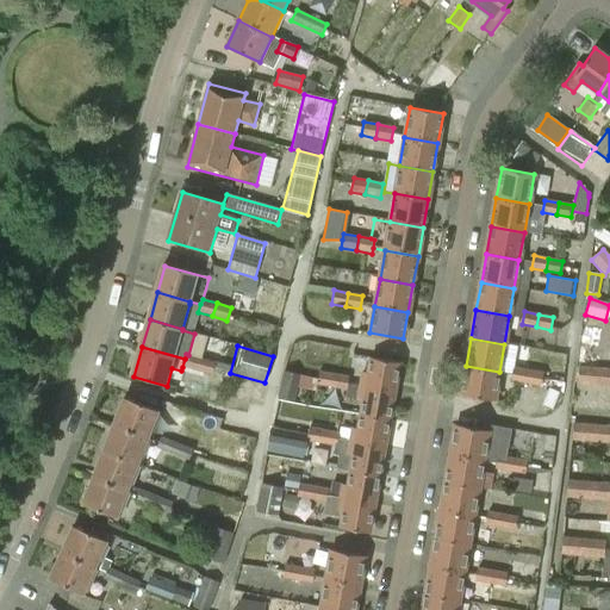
[(186,354),(185,359),(182,367),(197,371),(200,358),(188,355),(186,354)]
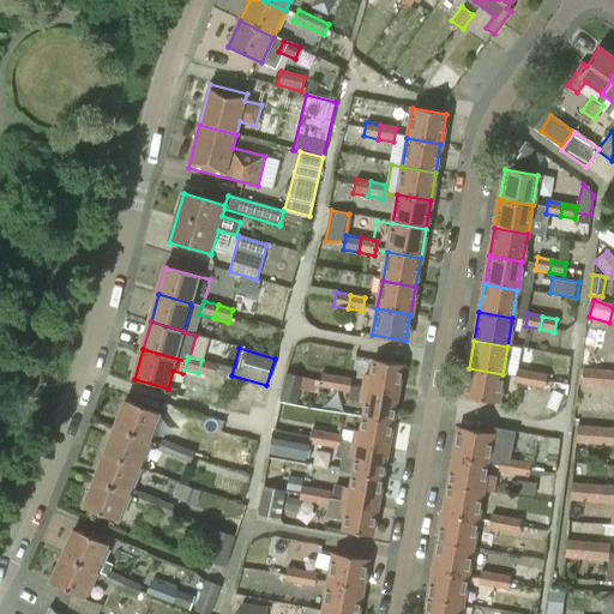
[(396,395),(402,365),(354,356),(350,378),(351,379),(350,386),(363,389),(396,395)]
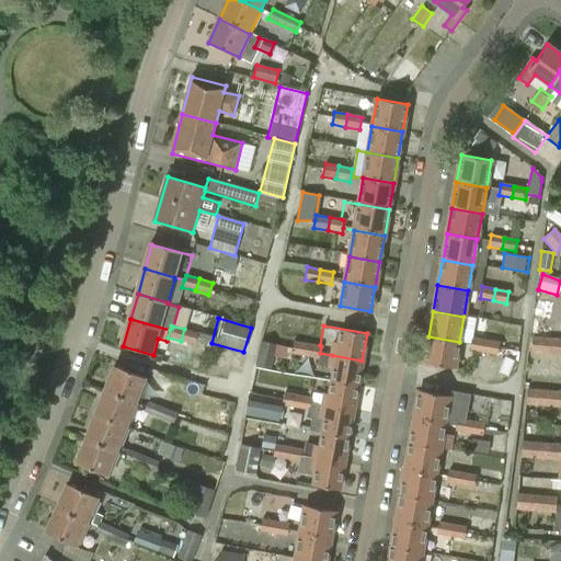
[(184,329),(181,341),(194,345),(196,338),(197,333),(184,329)]
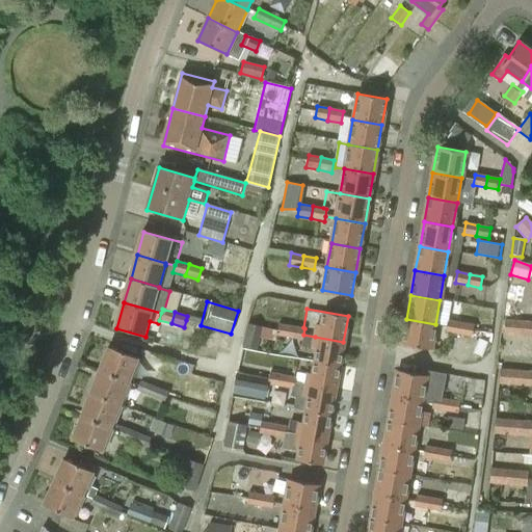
[(504,318),(504,319),(503,335),(522,337),(524,320),(512,319),(504,318)]
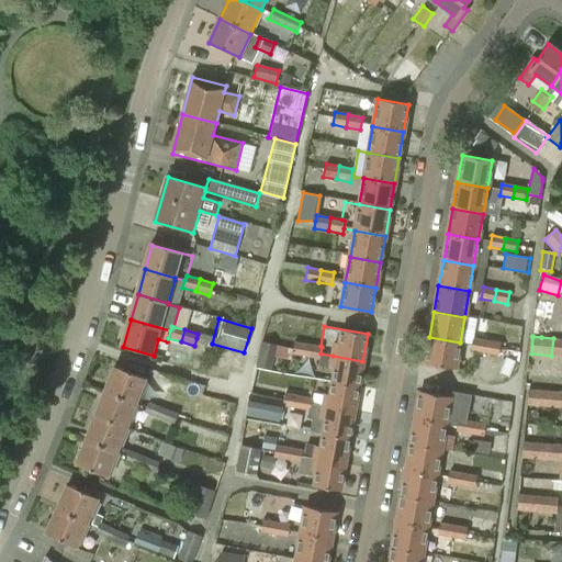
[(454,369),(460,343),(429,337),(425,363),(454,369)]
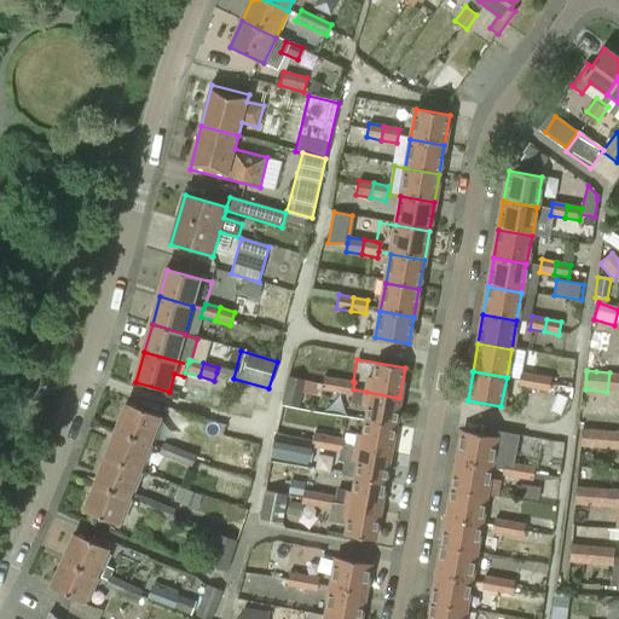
[(618,372),(609,372),(607,392),(618,392),(618,372)]
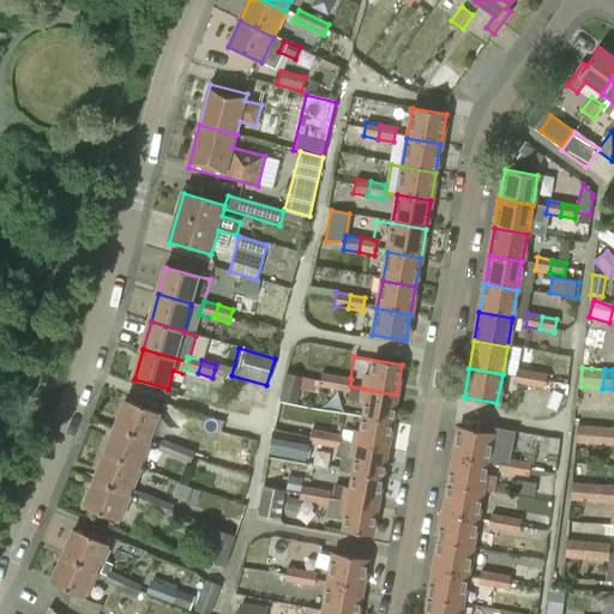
[(531,373),(517,371),(515,384),(530,386),(531,373)]
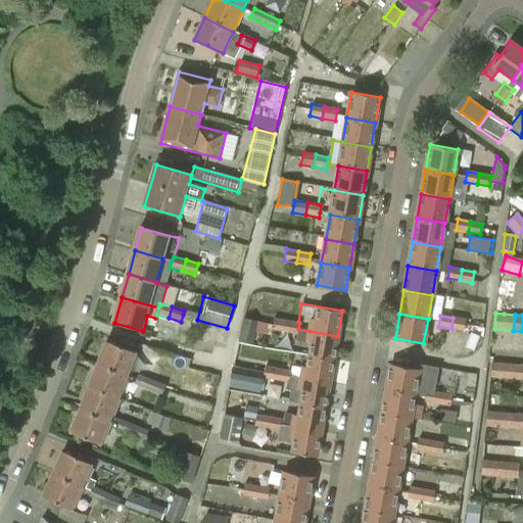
[(273,320),(271,331),(284,333),(286,320),(274,318),(273,320)]
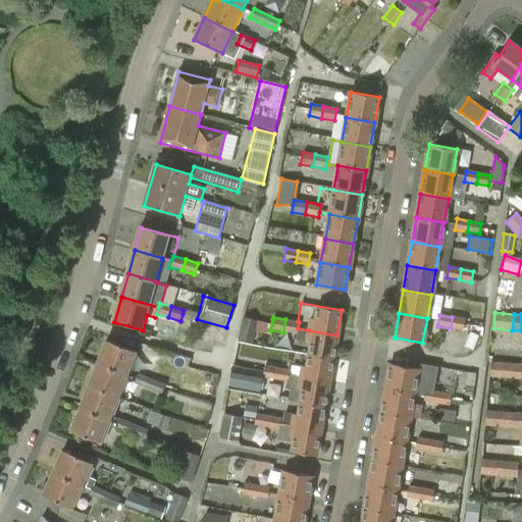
[(452,317),(451,328),(463,330),(464,318),(452,317)]
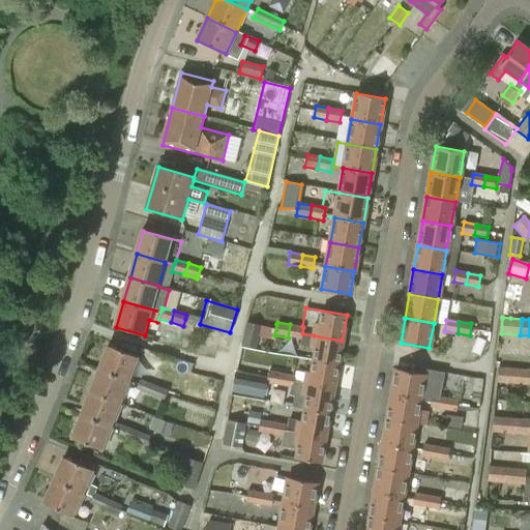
[(261,326),(249,323),(246,323),(241,347),(256,350),(259,333),(261,326)]
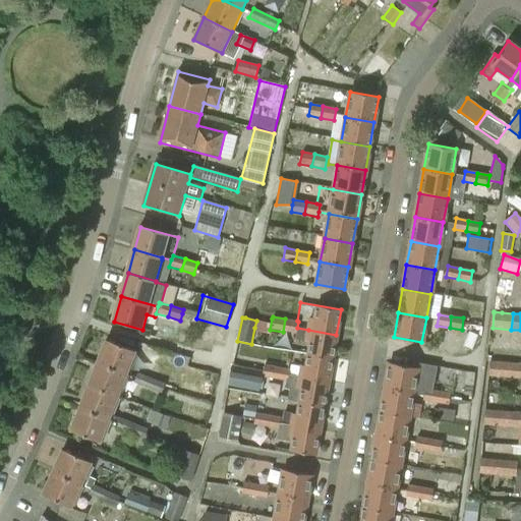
[(297,321),(285,319),(283,332),(296,334),(297,328),(298,322),(297,321)]
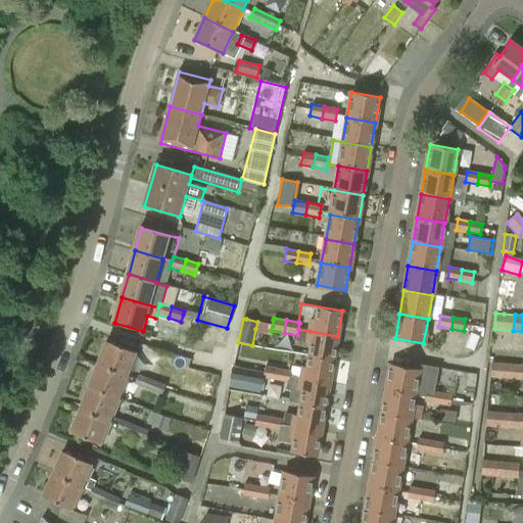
[(310,355),(333,360),(337,336),(310,331),(307,341),(312,342),(310,355)]
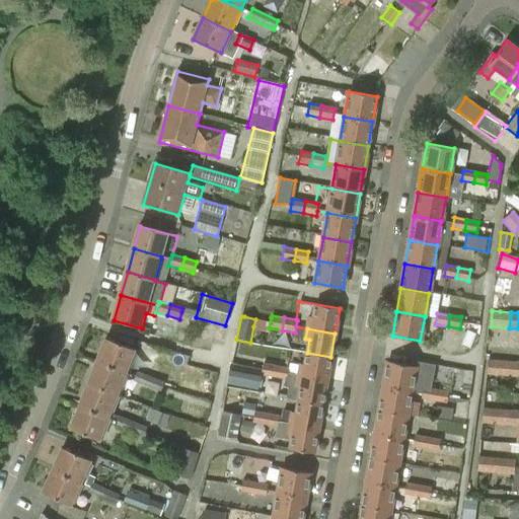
[(107,339),(98,361),(128,372),(136,351),(107,339)]
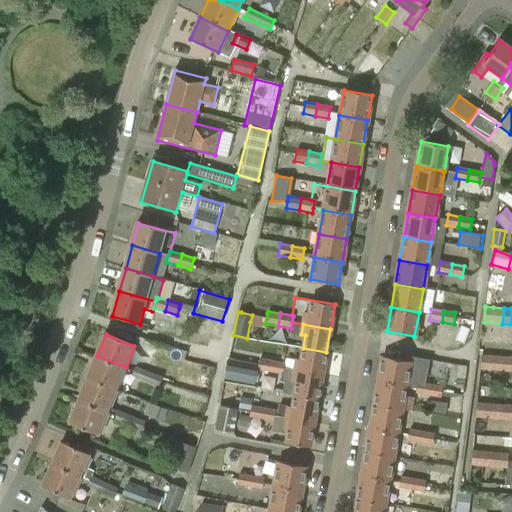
[(294,371),(322,376),(326,352),(303,348),(301,360),(296,359),(294,371)]
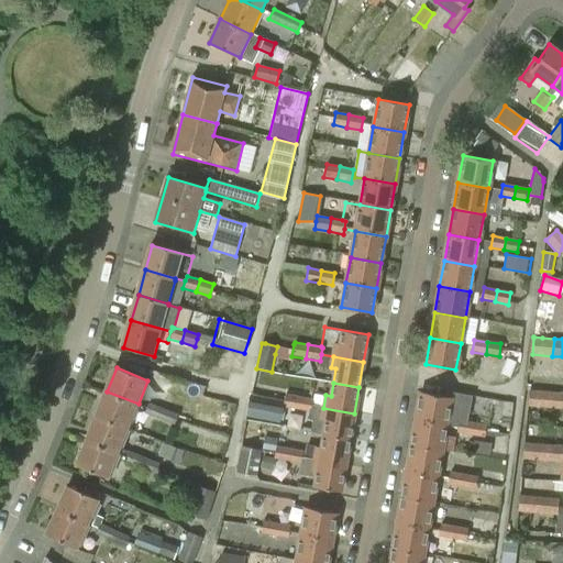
[(528,406),(547,408),(549,393),(529,390),(528,406)]
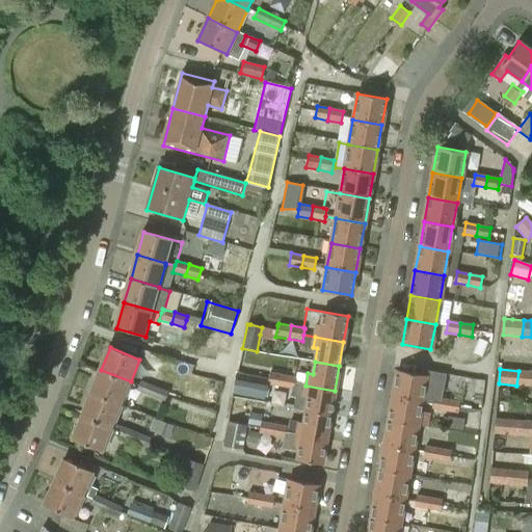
[(131,381),(101,370),(92,393),(122,404),(131,381)]
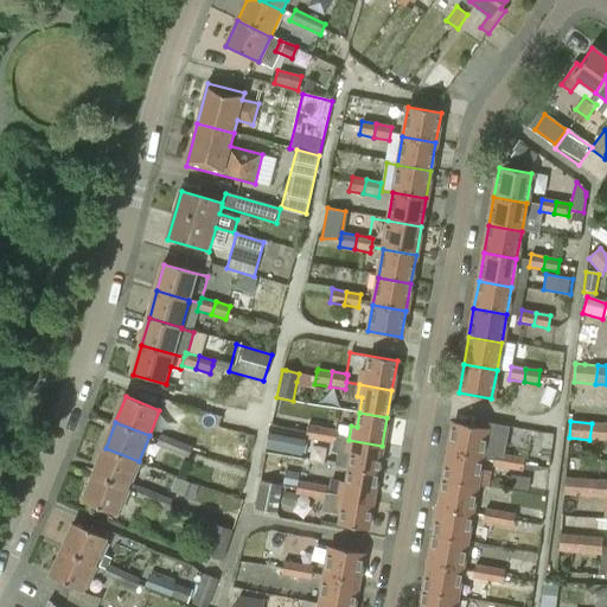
[(453,422),(448,451),(481,455),(480,459),(493,461),(494,453),(504,454),(509,427),(486,423),(485,428),(453,422)]
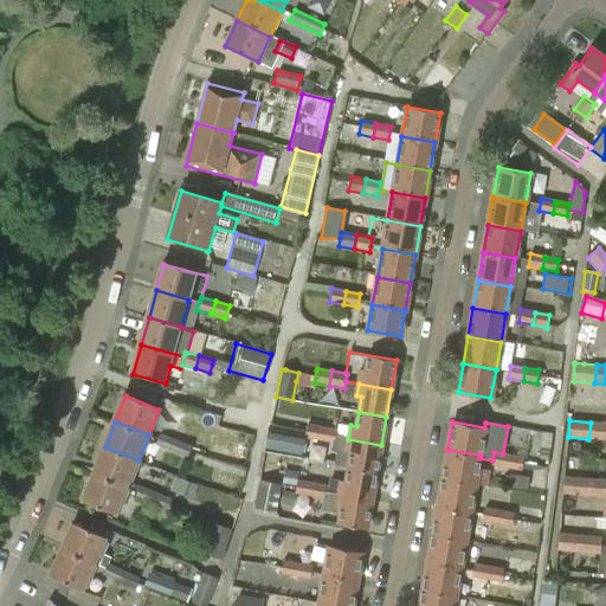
[(605,440),(605,423),(591,423),(588,439),(605,440)]
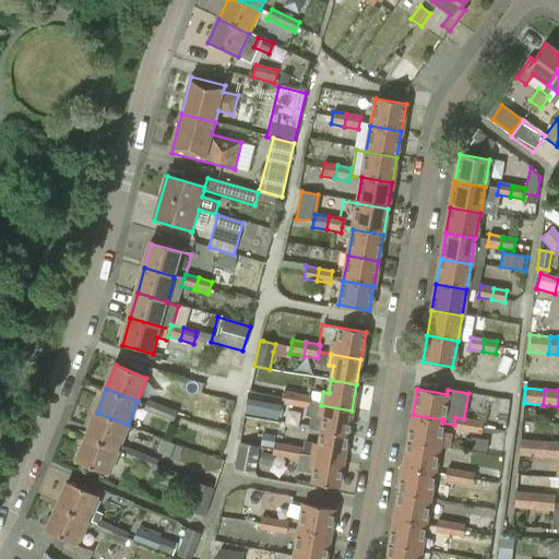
[(283,391),(282,397),(281,404),(282,404),(294,406),(296,394),(283,391)]
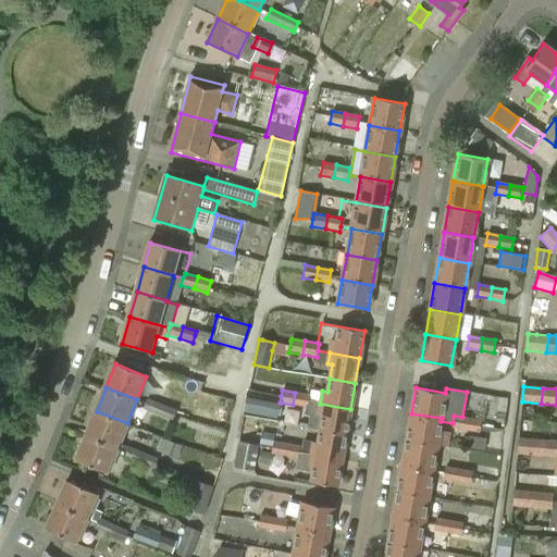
[(280,403),(281,396),(247,391),(245,405),(280,410),(281,403),(280,403)]
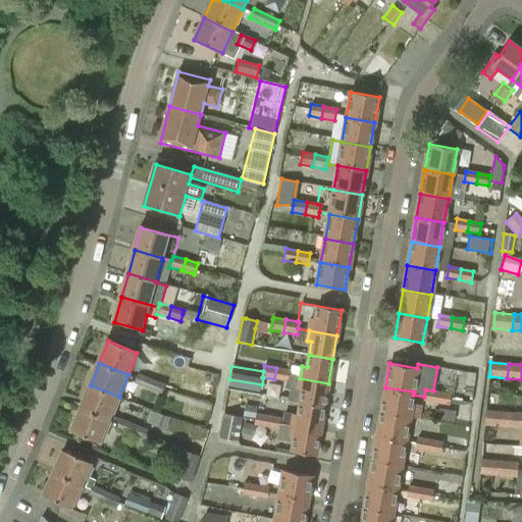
[(276,368),(274,379),(286,381),(288,381),(289,376),(290,370),(276,368)]
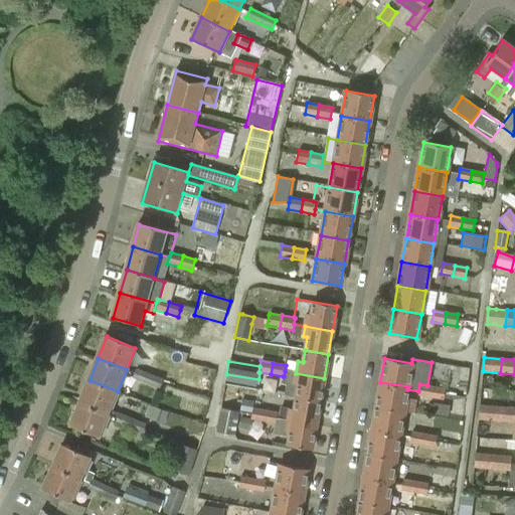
[(136,368),(132,378),(159,389),(163,379),(136,368)]
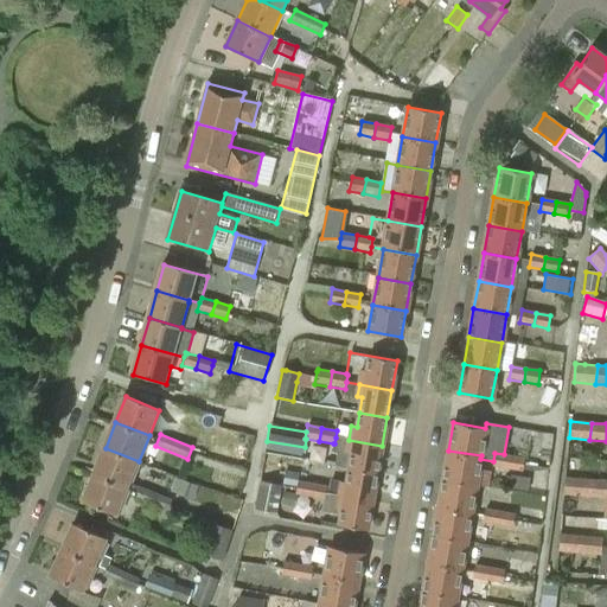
[(350,470),(377,474),(382,446),(349,440),(336,438),(334,443),(333,443),(332,453),(336,454),(334,464),(337,464),(337,467),(350,470)]
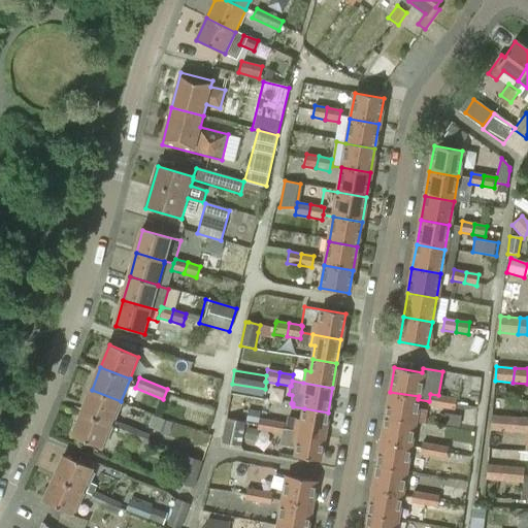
[(121,401),(92,390),(83,413),(111,424),(121,401)]
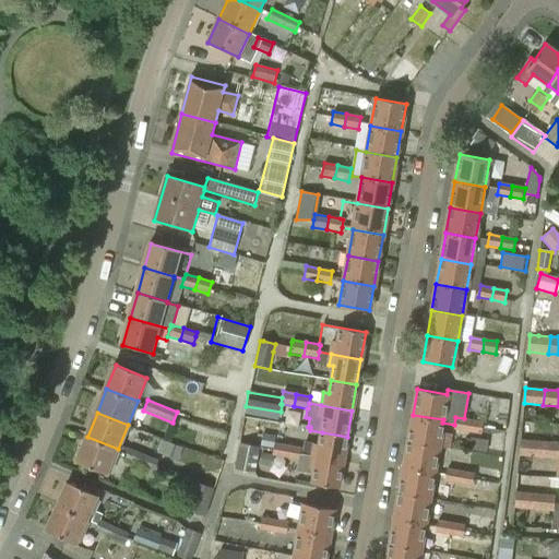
[(443,419),(413,415),(408,440),(439,445),(450,448),(452,435),(441,432),(442,423),(443,419)]
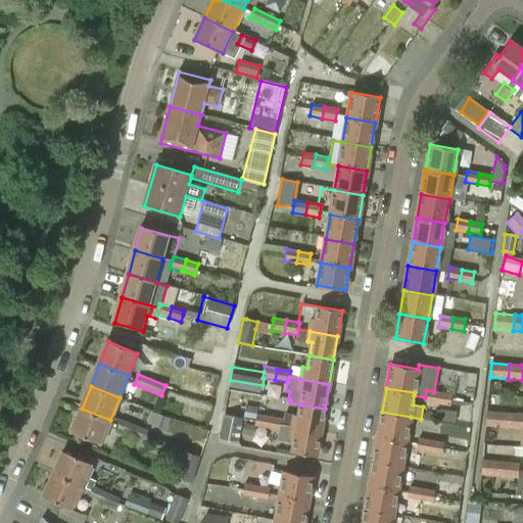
[(426,390),(425,397),(424,401),(437,403),(439,392),(434,391),(426,390)]
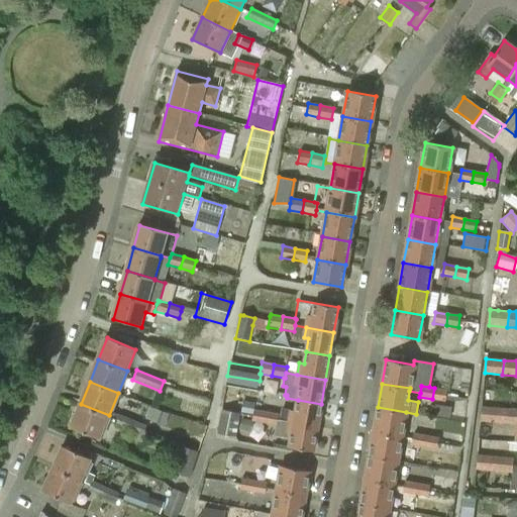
[(437,389),(434,388),(432,399),(445,402),(446,395),(447,391),(437,389)]
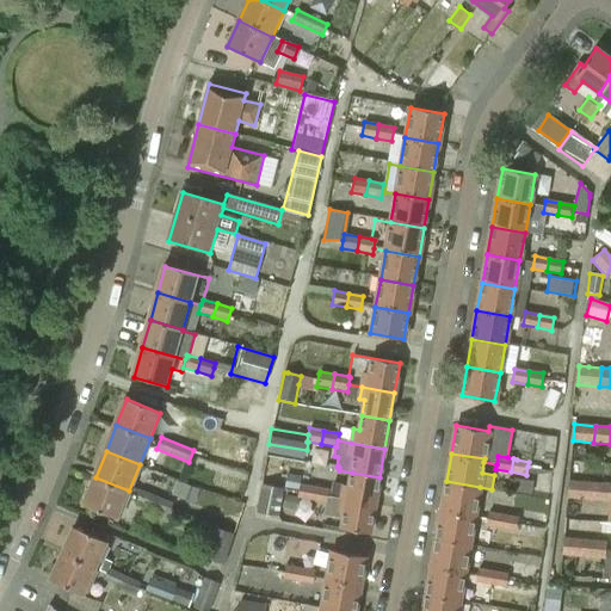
[(329,498),(374,505),(380,477),(352,473),(350,486),(332,482),(329,498)]
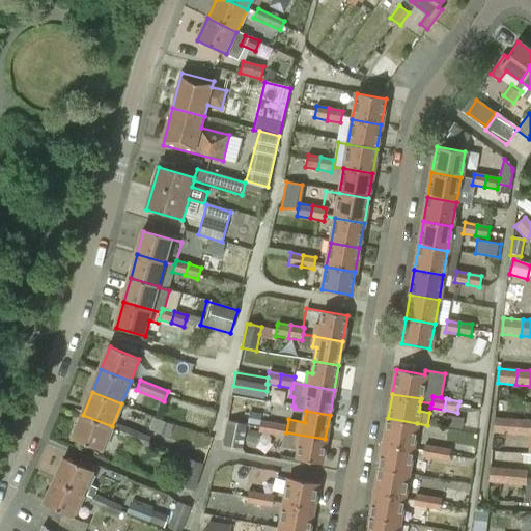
[(247,425),(259,427),(260,421),(261,415),(249,412),(247,424),(247,425)]
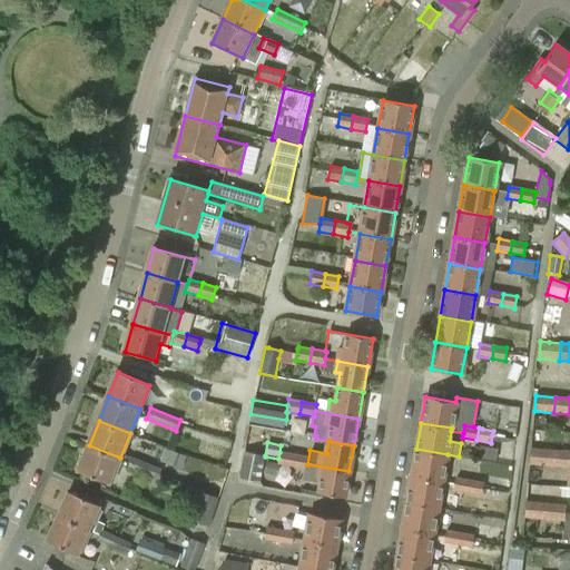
[(110,484),(120,458),(89,445),(78,472),(110,484)]
